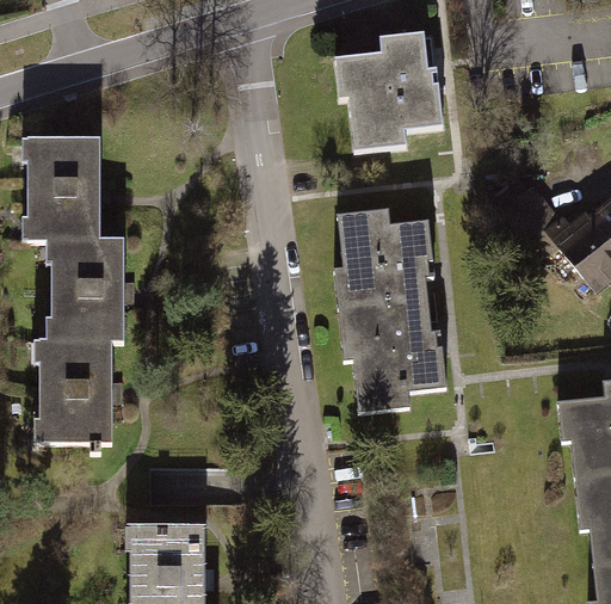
[(350,94),(356,148),(407,142),(406,127),(443,123),(437,66),(427,67),(424,31),(381,35),(382,51),(335,56),(339,96),(350,94)]
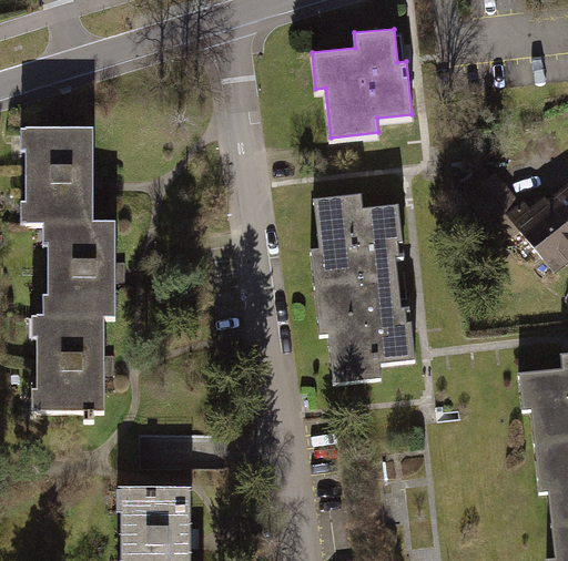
[(94,126),(19,125),(18,216),(48,216),(47,313),(28,313),(27,409),(100,409),(101,305),(123,305),(124,208),(93,207),(94,126)]
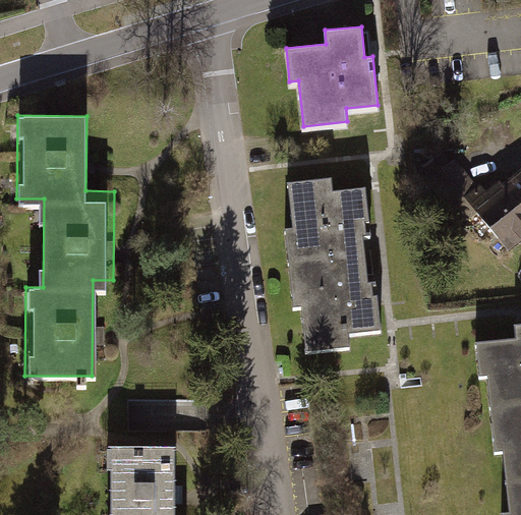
[(520,228),(520,156),(468,198),(504,242),(520,228)]
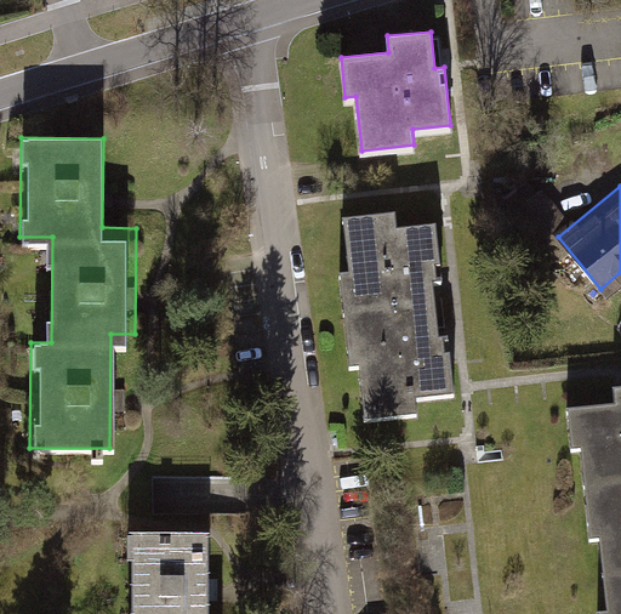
[(345,314),(436,305),(433,278),(443,277),(442,266),(437,221),(397,225),(394,209),(343,215),(349,268),(340,269),(345,314)]
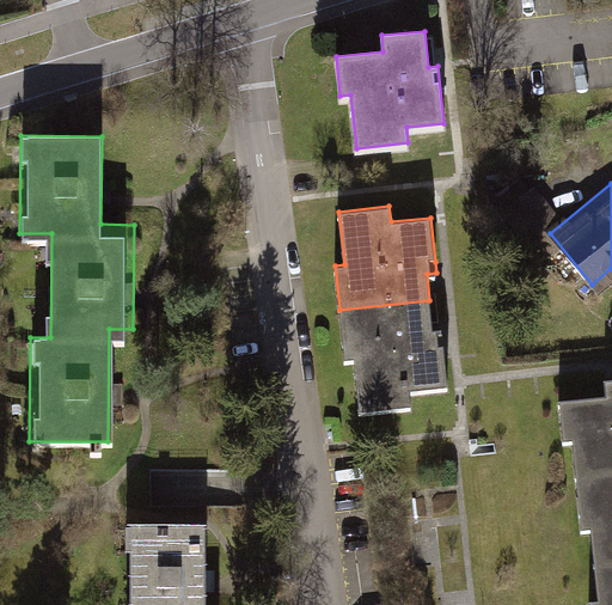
[(429,300),(340,310),(346,358),(354,356),(360,410),(411,404),(409,389),(447,384),(442,335),(441,328),(433,329),(429,300)]
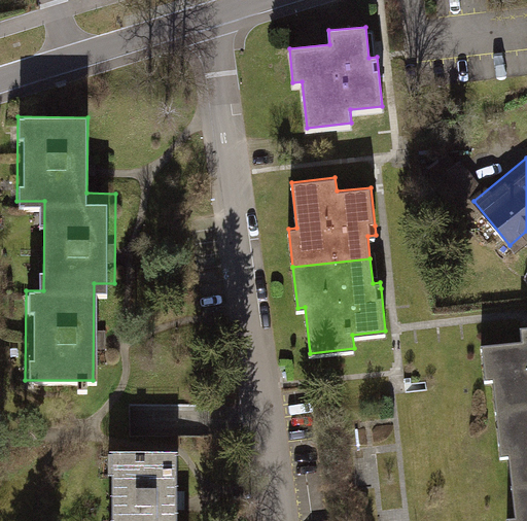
[(494,374),(497,405),(526,402),(526,322),(521,323),(522,337),(481,341),(485,375),(494,374)]
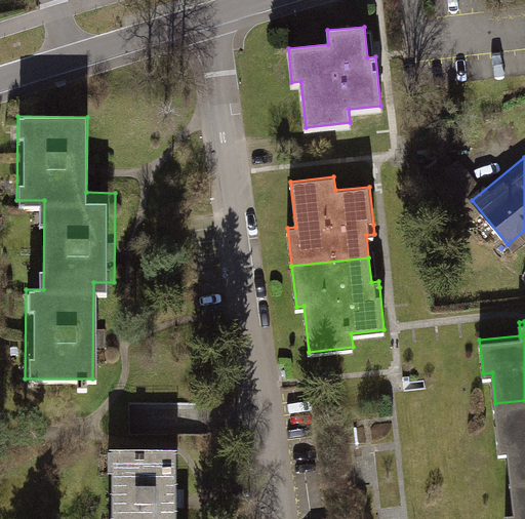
[(524,400),(495,403),(499,448),(508,447),(511,479),(524,477),(524,400)]
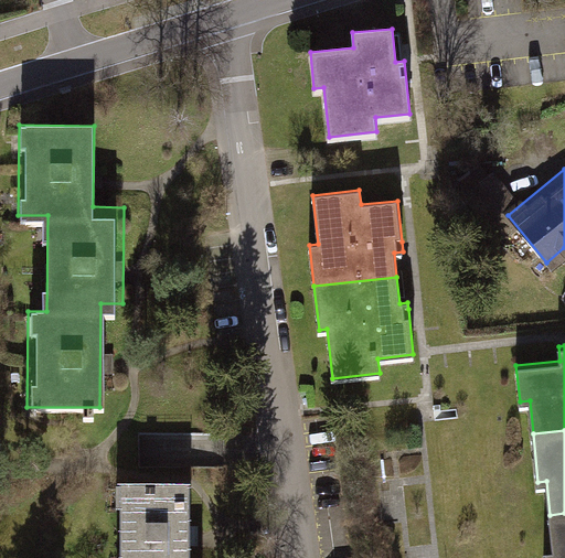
[(189,557),(191,491),(116,489),(114,557),(189,557)]
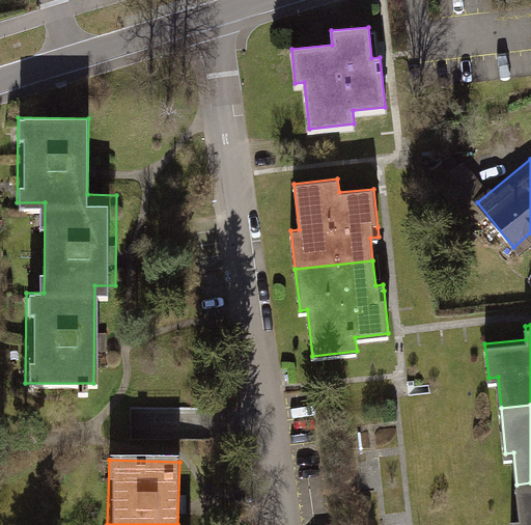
[(530,524),(530,482),(516,485),(521,517),(511,518),(512,524),(530,524)]
